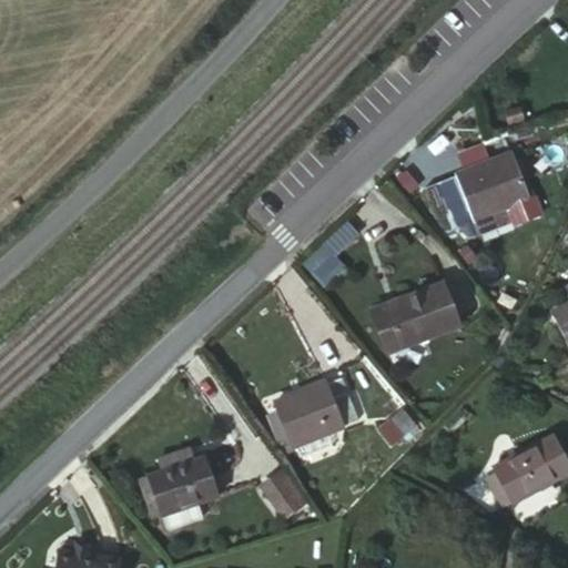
[(508,118),(510,128),(517,124),(526,123),(523,114),(508,118)]
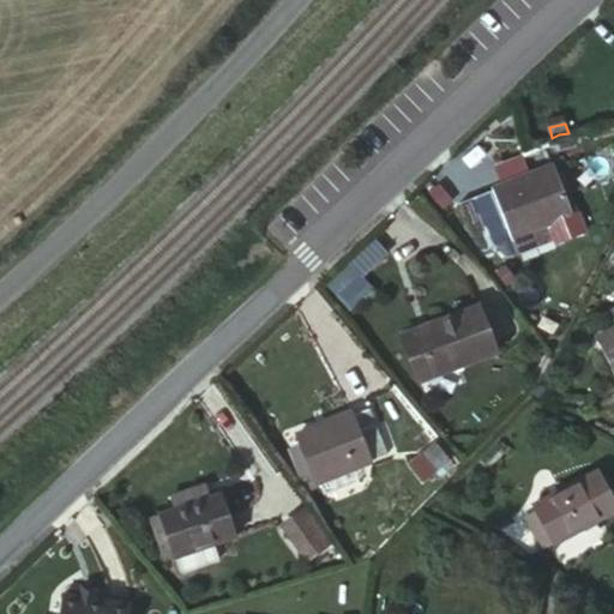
[(576,221),(560,167),(489,181),(465,188),(480,245),(492,241),(576,221)]
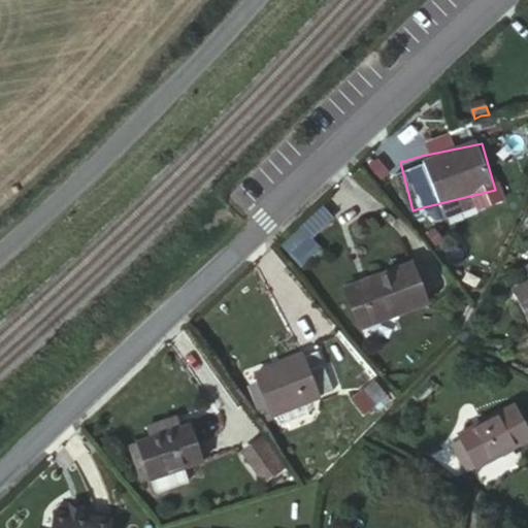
[(311,236),(332,216),(320,203),(279,243),(301,265),(321,245),(311,236)]
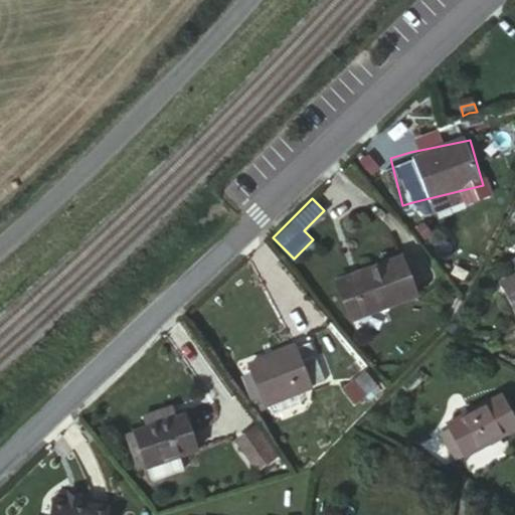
[(416,299),(403,258),(337,277),(353,319),(416,299)]
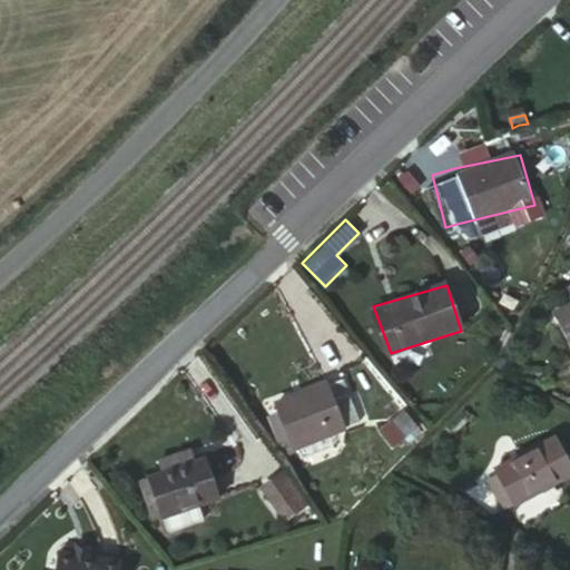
[(569,286),(556,293),(562,311),(554,314),(569,349),(569,286)]
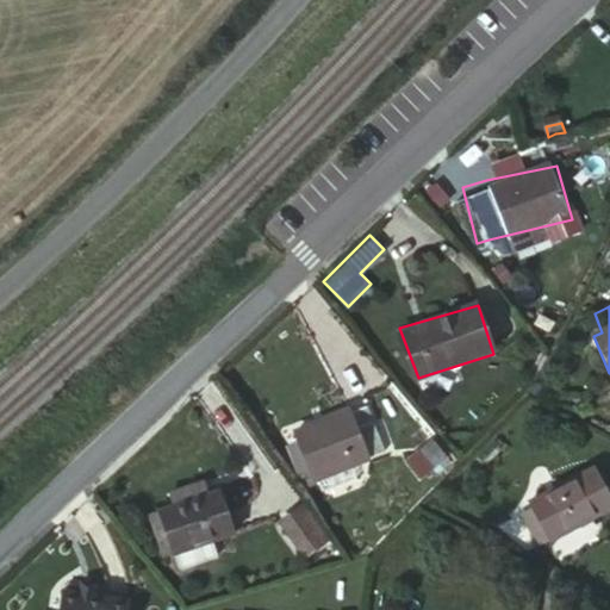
[(286,436),(287,453),(302,450),(307,472),(380,454),(369,403),(293,421),(293,436),(286,436)]
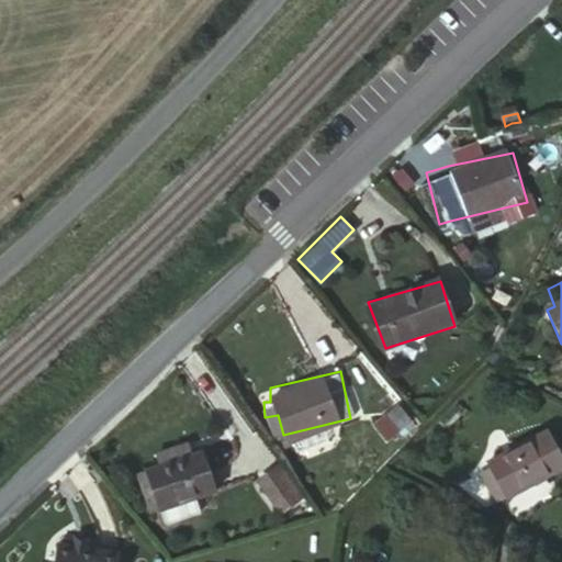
[(385,419),(396,437),(412,427),(401,409),(385,419)]
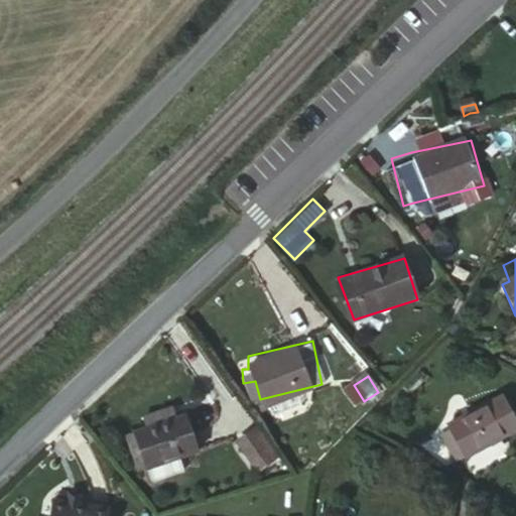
[(469,458),(515,434),(515,423),(507,404),(456,428),(469,458)]
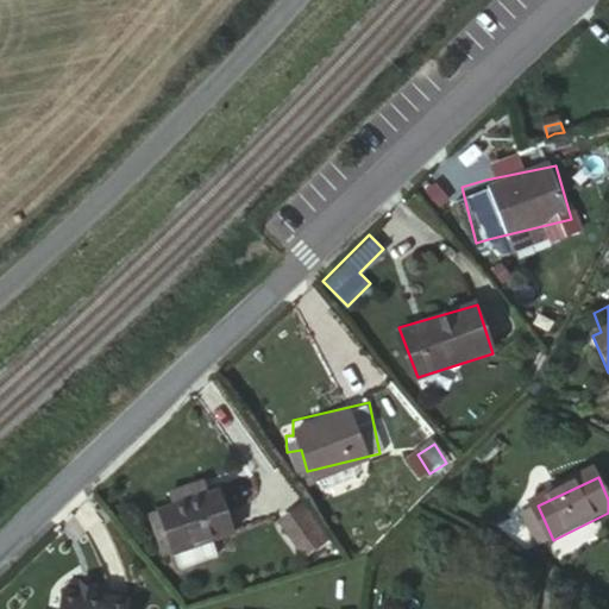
[(233,539),(221,496),(162,514),(173,557),(233,539)]
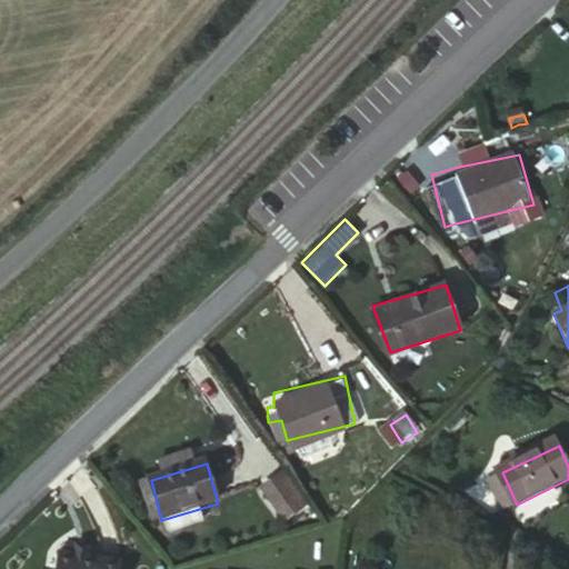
[(258,483),(281,519),(307,502),(285,467),(258,483)]
